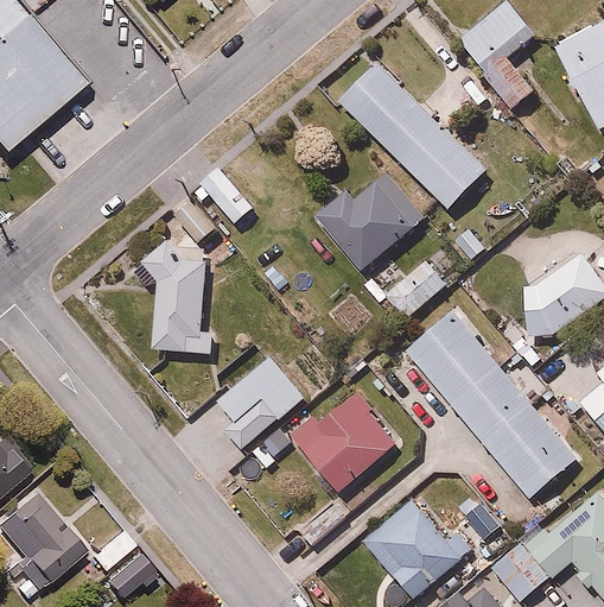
[(484,77),(509,111),(535,88),(508,57),(536,33),(507,0),(506,0),(459,42),(488,74),(484,77)]
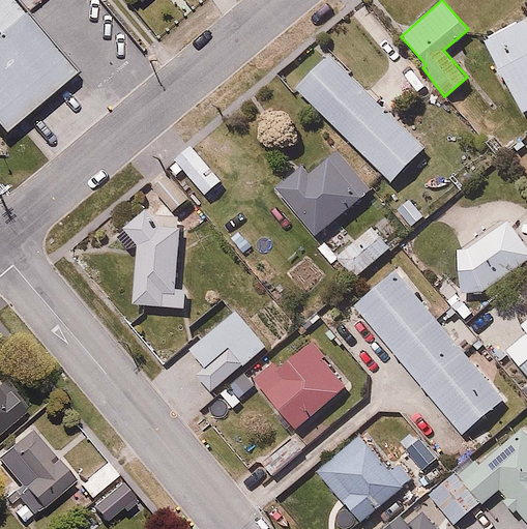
[(0,112),(53,67),(0,5),(0,112)]
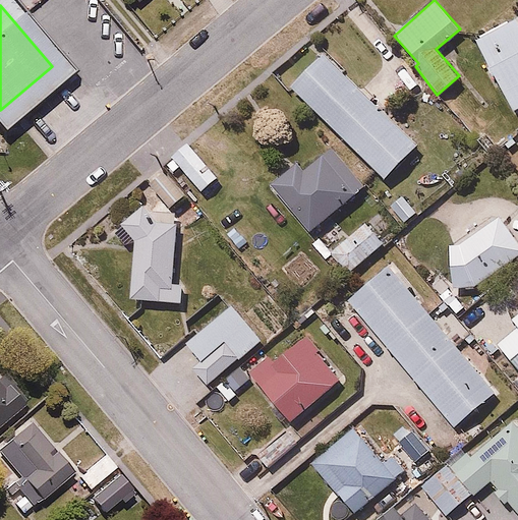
[(511,111),(517,107),(517,24),(514,17),(473,39),(511,111)]
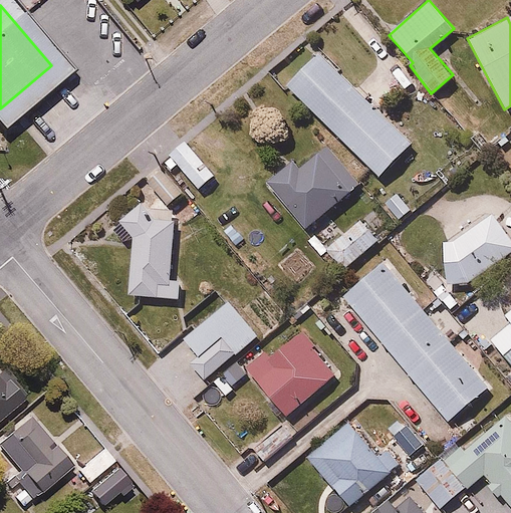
[(318,52),(285,83),(375,180),(409,149),(318,52)]
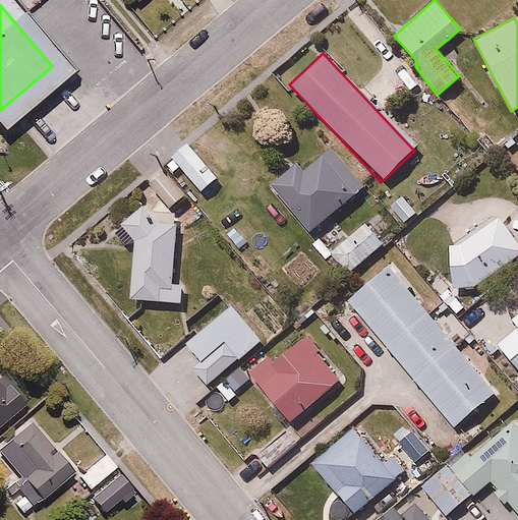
[(190,145),(173,158),(203,194),(220,181),(190,145)]
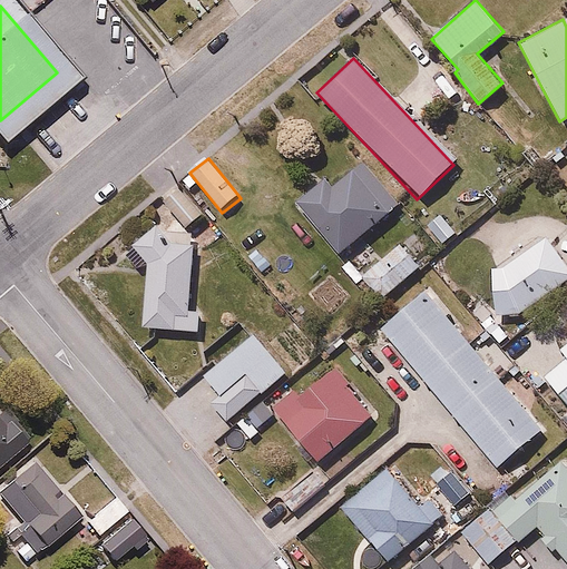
[(290,198),(335,255),(399,203),(364,160),(332,187),(320,174),(290,198)]
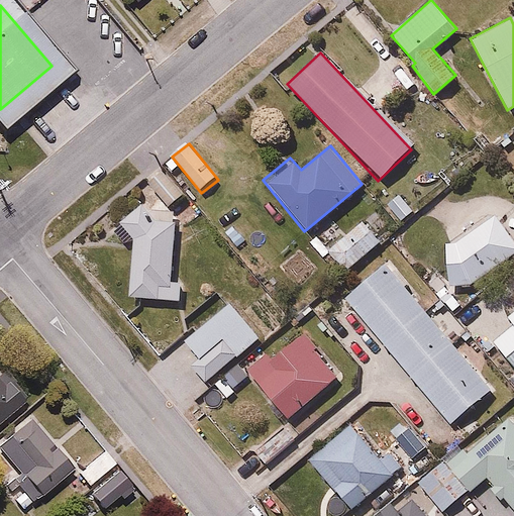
[(161,169),(146,181),(171,210),(185,198),(161,169)]
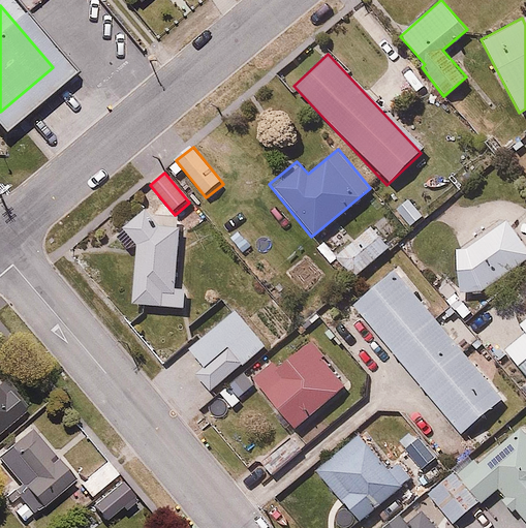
[(177,287),(180,222),(159,209),(157,198),(146,198),(147,210),(123,227),(135,242),(130,304),(188,307),(188,287),(177,287)]
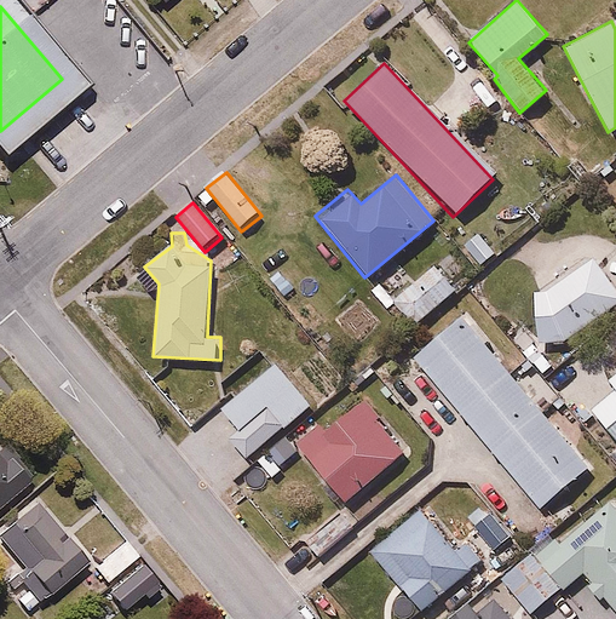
[(537,333),(580,333),(615,304),(615,288),(591,257),(546,292),(535,292),(537,333)]
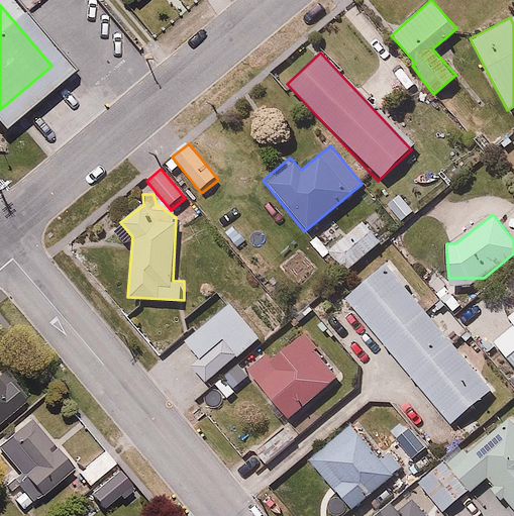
[(380,239),(362,219),(326,251),(344,272),(380,239)]
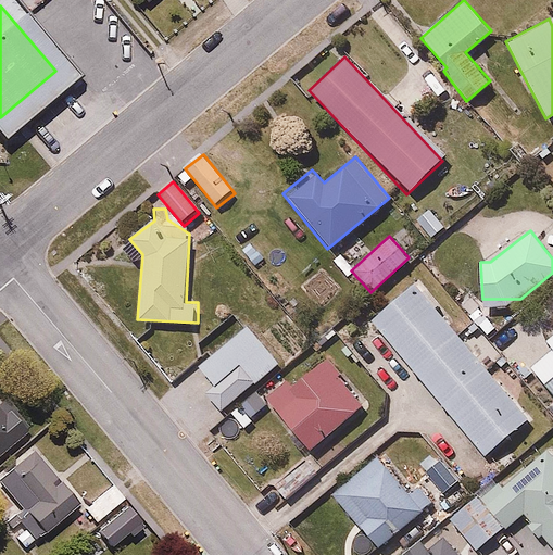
[(414,277),(367,317),(486,457),(532,417),(414,277)]
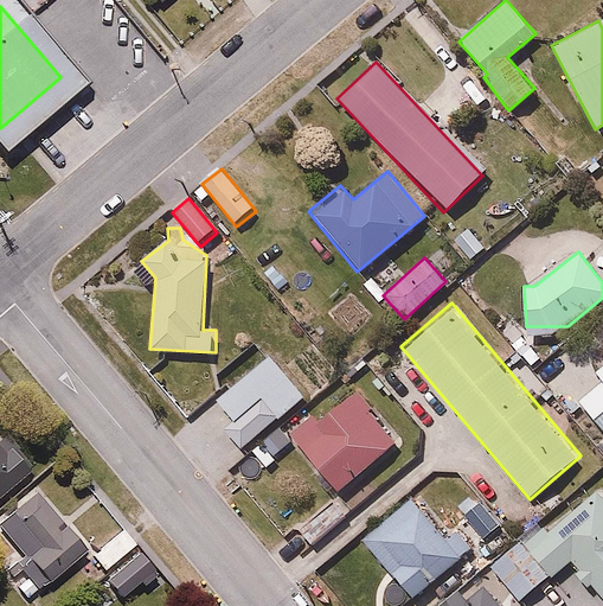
[(232,419),(222,428),(242,452),(306,395),(269,352),(215,399),(232,419)]
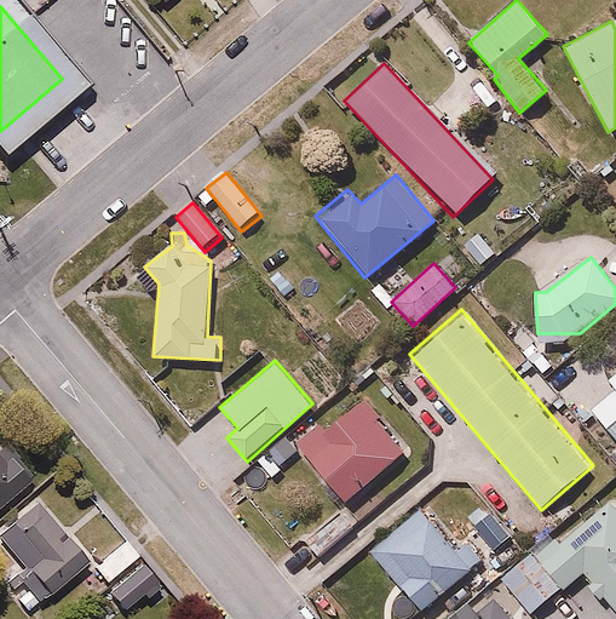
[(615,370),(603,382),(609,389),(588,406),(615,439),(615,370)]
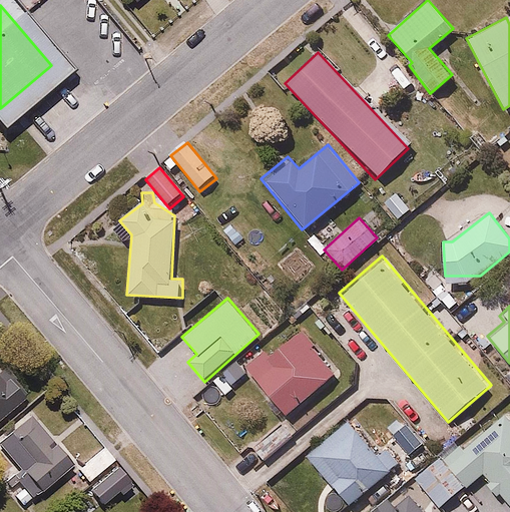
[(338,369),(300,327),(270,353),(264,346),(240,366),(285,416),(338,369)]
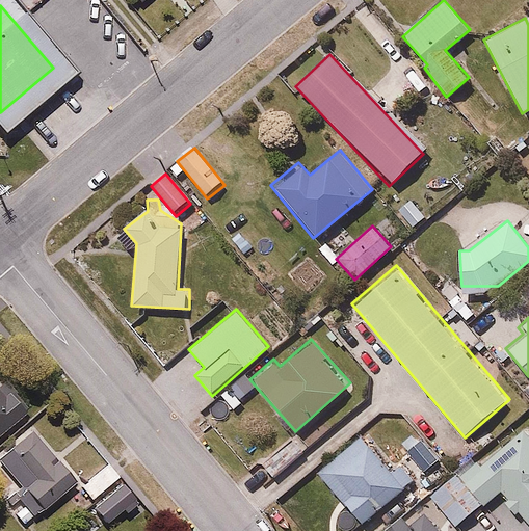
[(0,428),(23,408),(0,382),(0,428)]
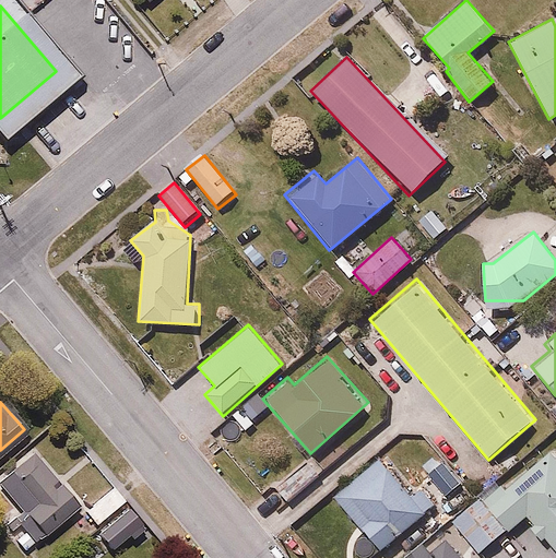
[(555,449),(547,440),(451,523),(481,557),(525,518),(534,526),(531,530),(542,542),(544,538),(555,551),(555,449)]
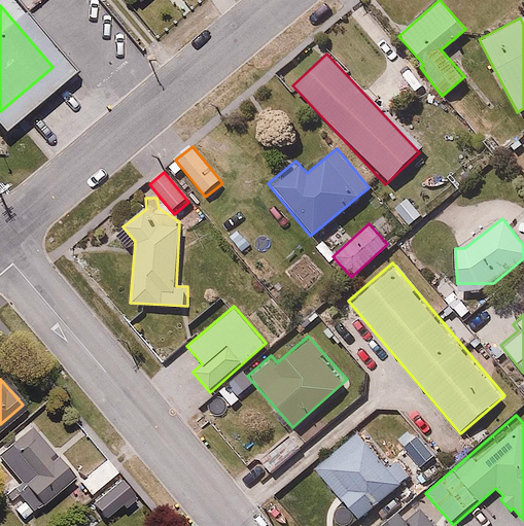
[(27,421),(0,444),(0,458),(14,477),(0,488),(0,493),(21,519),(72,479),(27,421)]
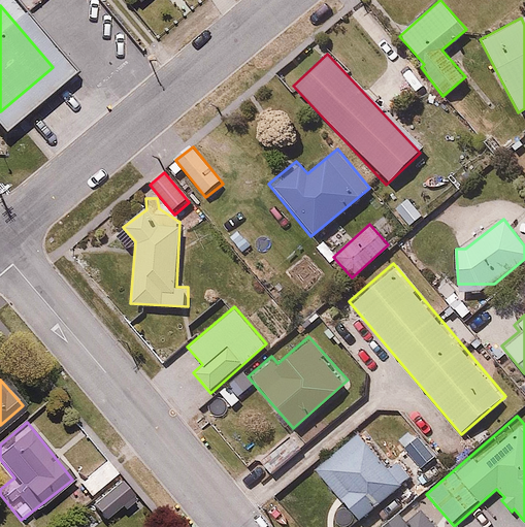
[(314,467),(357,519),(408,475),(394,458),(388,464),(360,429),(314,467)]
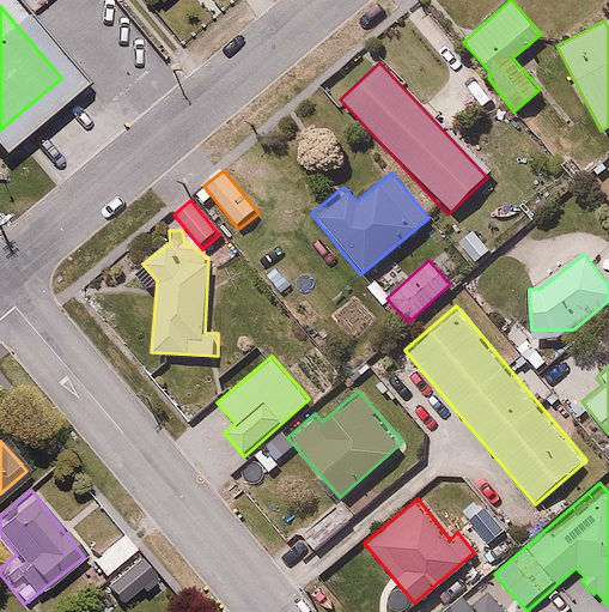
[(323,514),(300,532),(315,546),(348,520),(335,504),(323,514)]
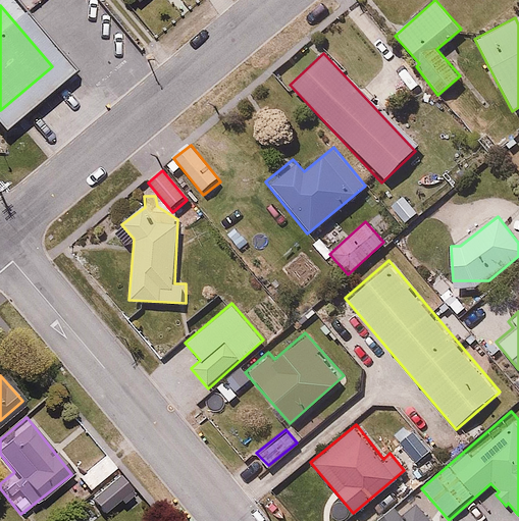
[(432,520),(415,501),(399,515),(394,510),(379,520),(432,520)]
